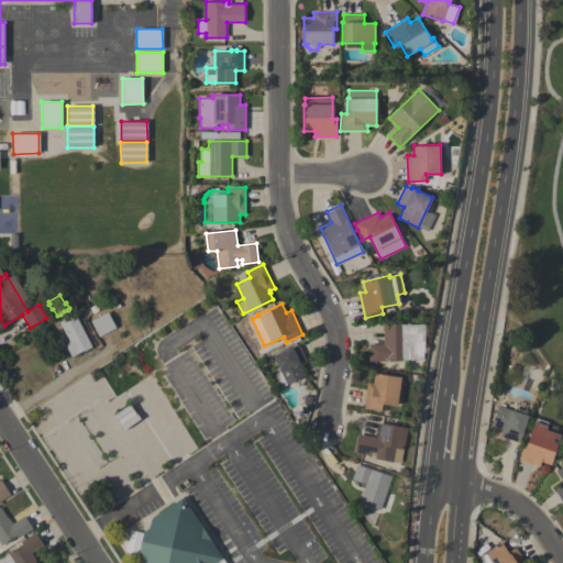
[(98,337),(90,320),(107,311),(116,327),(98,337)]
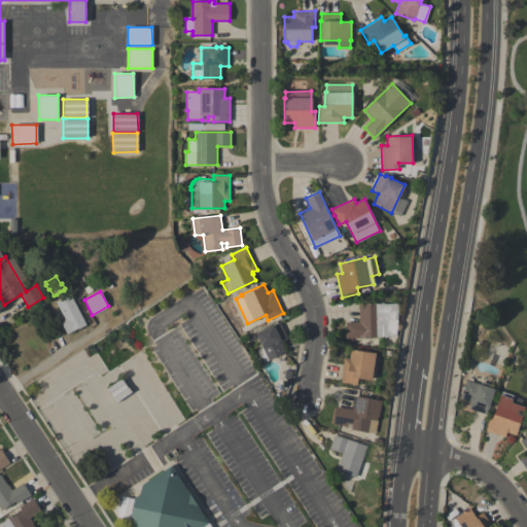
[(56,302),(70,293),(85,324),(78,328),(78,327),(66,334),(60,321),(65,319),(56,302)]
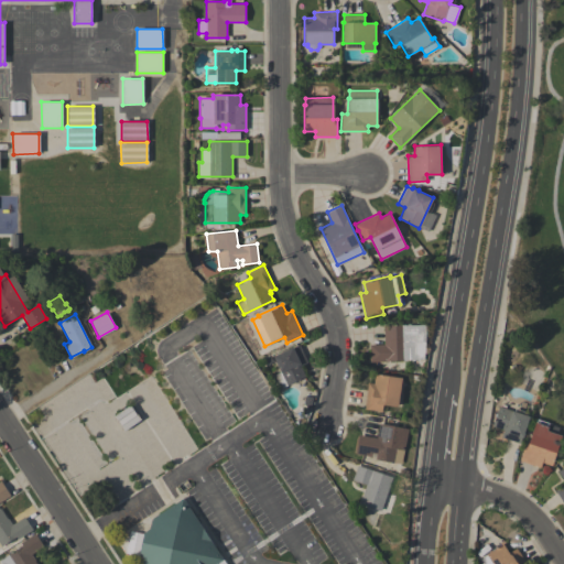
[(424,359),(370,361),(369,344),(383,344),(383,324),(405,324),(405,325),(426,324),(424,359)]
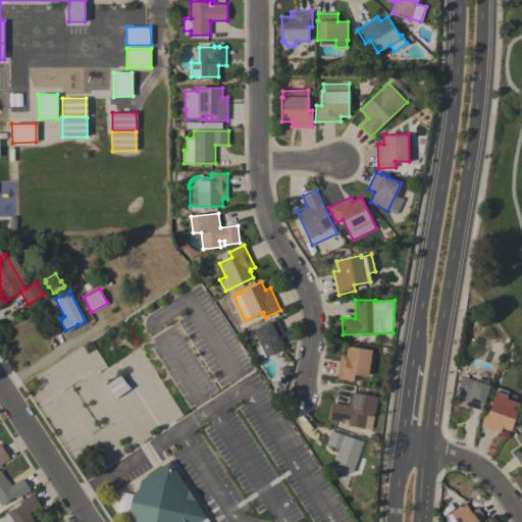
[(277,319),(284,335),(278,338),(282,348),(259,359),(254,347),(260,344),(253,328),(271,320),(271,321),(277,319)]
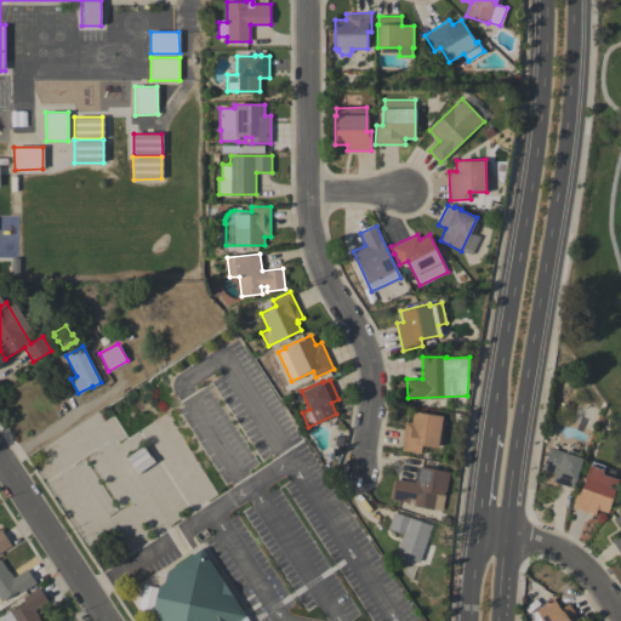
[(442,415),(438,446),(422,445),(421,453),(400,450),(405,421),(411,422),(412,411),(442,415)]
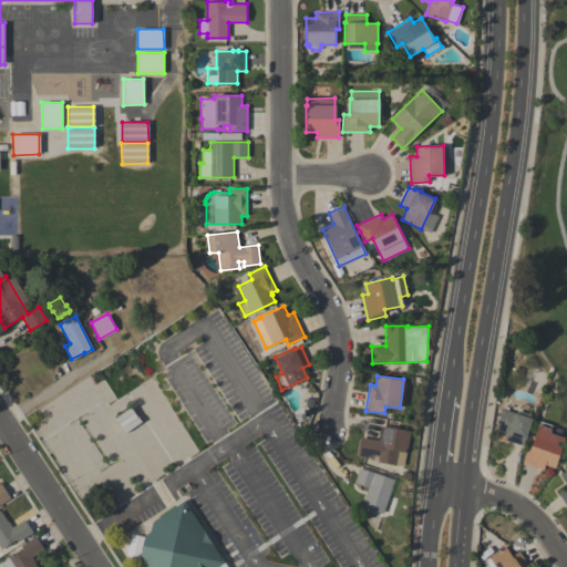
[(495,428),(501,408),(516,413),(517,410),(529,414),(528,416),(532,418),(527,434),(526,440),(525,439),(523,445),(503,440),(506,432),(495,428)]
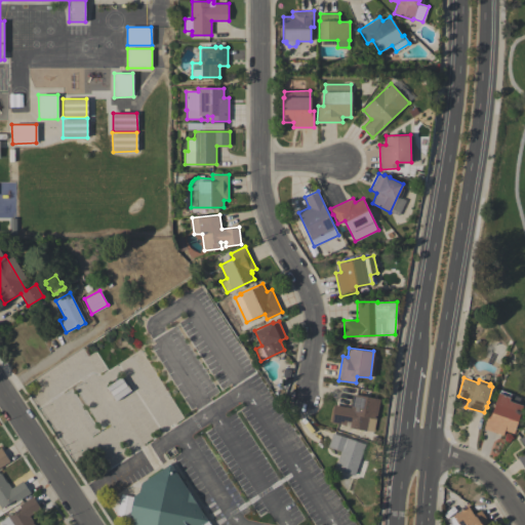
[(523,405),(514,433),(505,430),(502,435),(483,429),(489,412),(491,413),(498,393),(499,393),(499,390),(511,394),(510,396),(511,397),(509,400),(523,405)]
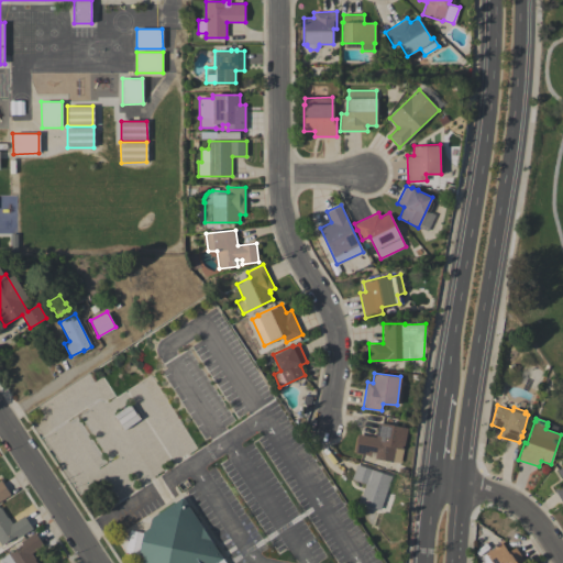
[(378,422),(407,428),(400,463),(374,459),(375,452),(371,451),(370,455),(354,452),(357,433),(375,437),(378,422)]
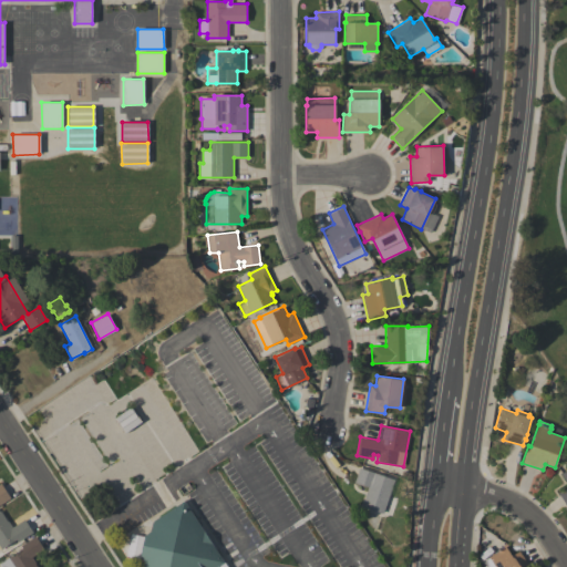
[(566,503),(565,505),(557,493),(566,485),(566,483),(560,474),(566,470),(566,461),(566,460),(566,459),(566,503)]
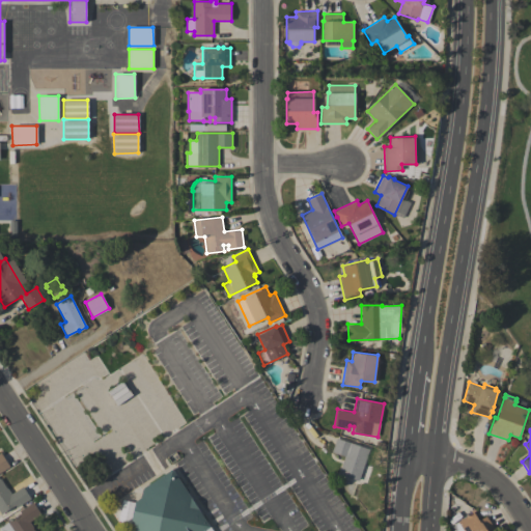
[(336,438),(369,449),(359,480),(338,473),(344,455),(331,451),(336,438)]
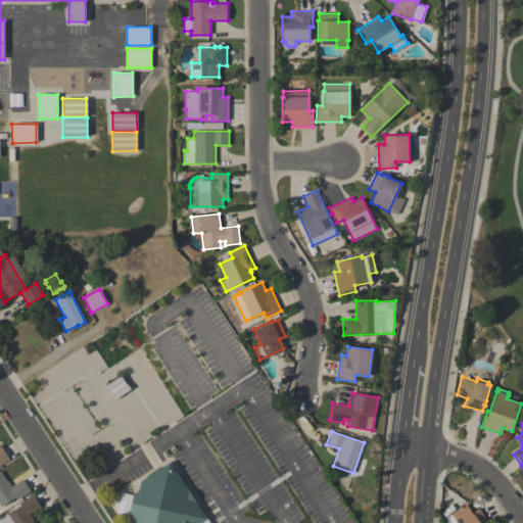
[(0,445),(1,445),(9,460),(0,466),(0,445)]
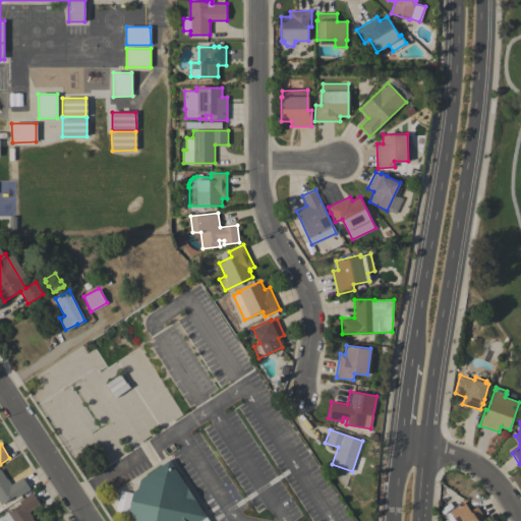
[(130,520),(132,515),(128,510),(132,491),(137,487),(140,478),(169,460),(206,516),(197,520),(130,520)]
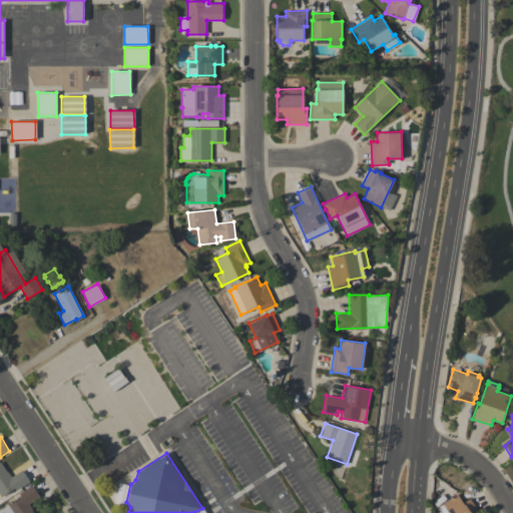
[(0,462),(7,471),(11,477),(22,469),(30,481),(16,490),(15,488),(1,497),(0,495),(0,462)]
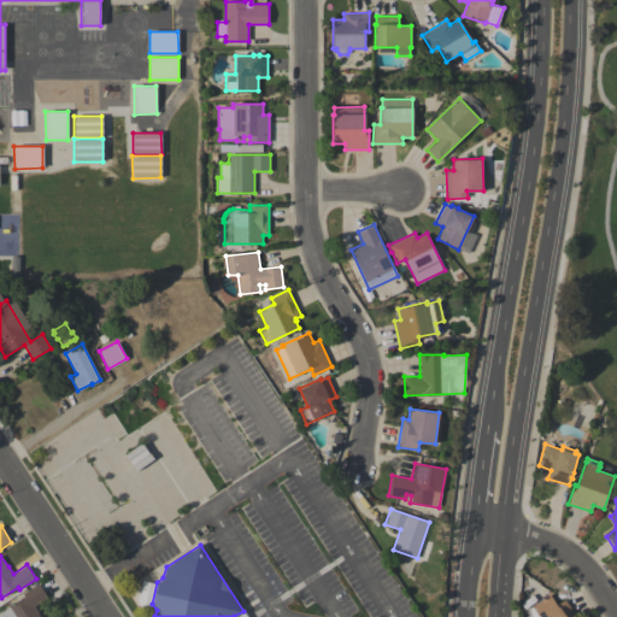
[(41,616),(1,616),(0,615),(0,612),(24,597),(23,593),(37,583),(47,597),(34,606),(39,612),(39,613),(41,616)]
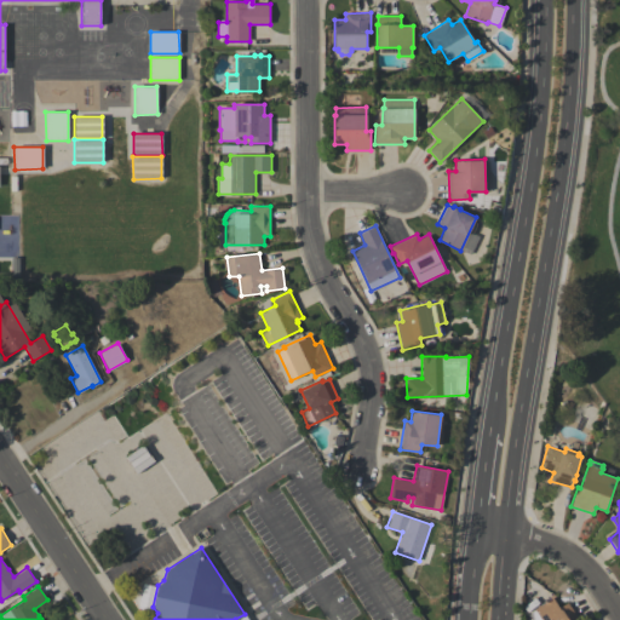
[(567,602),(579,619),(532,619),(528,614),(535,609),(534,608),(552,596),(560,607),(567,602)]
